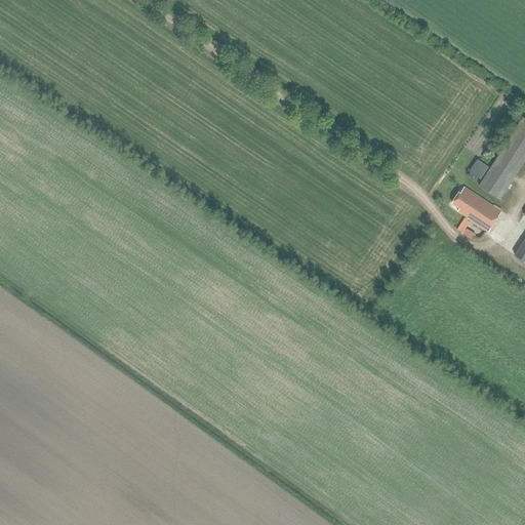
[(479,187),(499,199),(524,159),(524,118),(522,117),(479,187)]
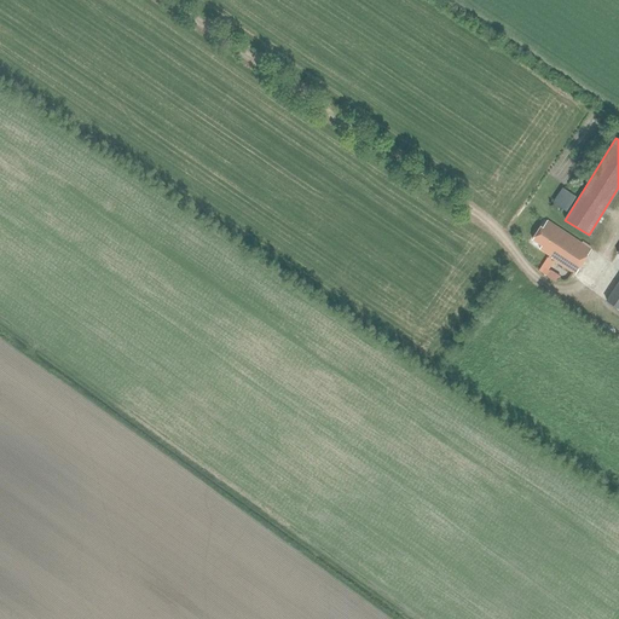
[(566,210),(574,197),(561,189),(553,202),(566,210)]
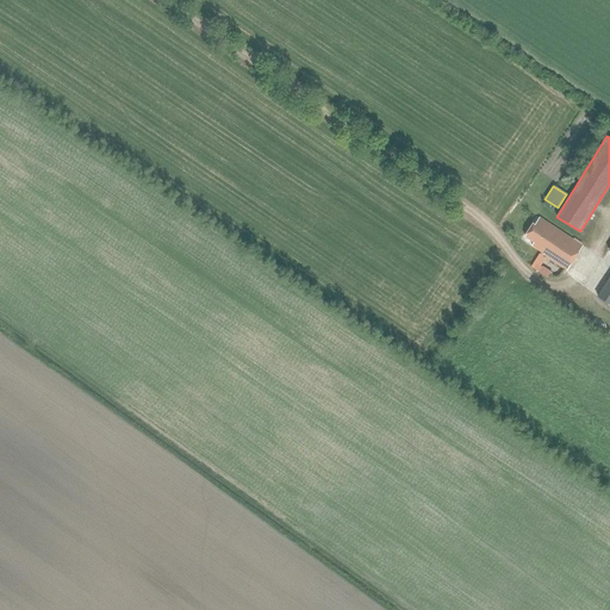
[(539,253),(566,269),(582,246),(539,218),(534,224),(531,223),(524,235),(534,241),(531,244),(540,250),(539,253)]
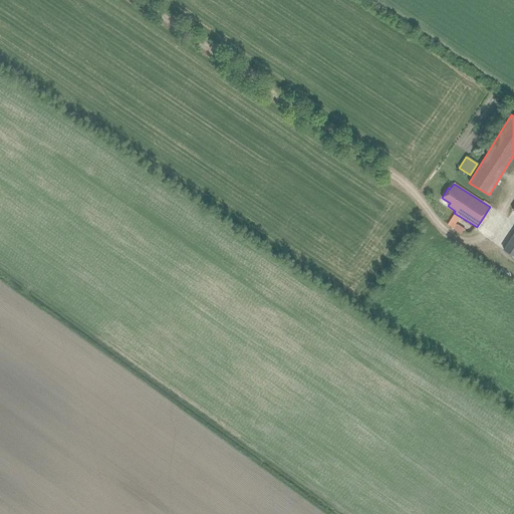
[(464,233),(467,227),(458,224),(456,230),(464,233)]
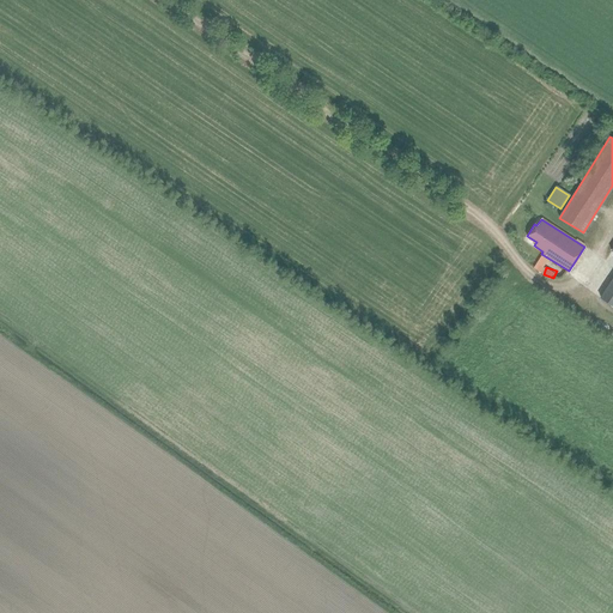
[(612,277),(600,298),(612,307),(612,277)]
